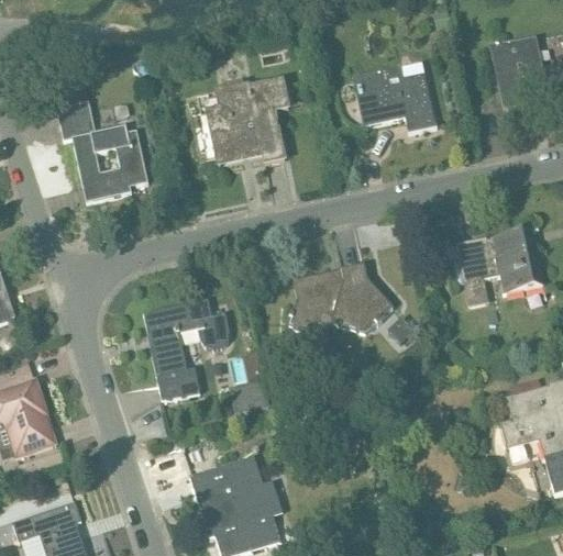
[(449,8),(433,11),(438,26),(452,23),(449,8)]
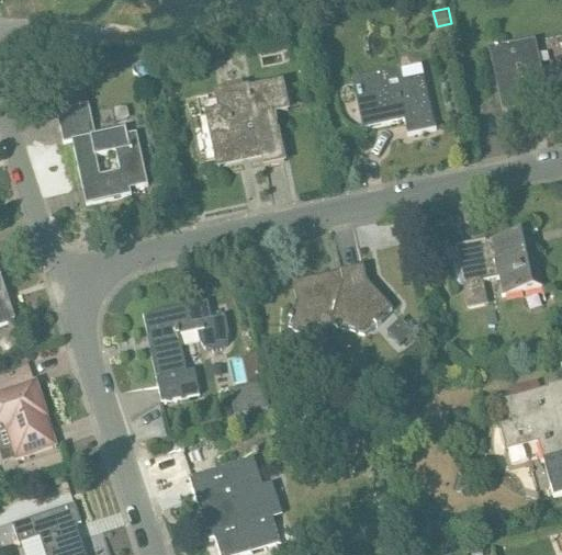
[(561,63),(541,67),(535,36),(490,45),(502,111),(561,99),(561,63)]
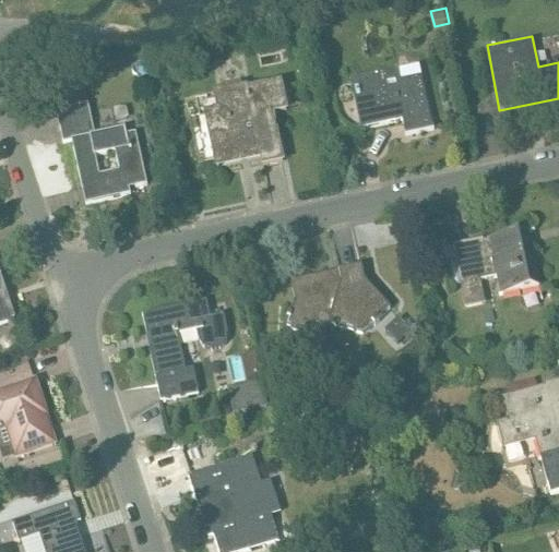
[(433,123),(419,60),(349,75),(361,124),(403,116),(406,129),(433,123)]
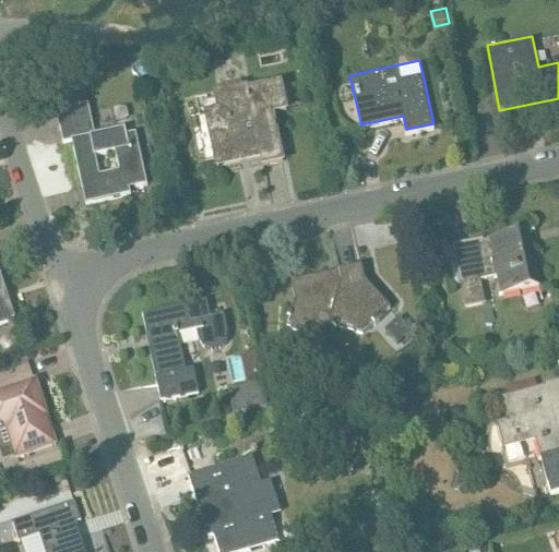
[(289,106),(283,78),(249,85),(248,82),(242,83),(241,80),(213,86),(216,105),(205,107),(217,164),(261,154),(263,160),(282,156),(272,109),(289,106)]
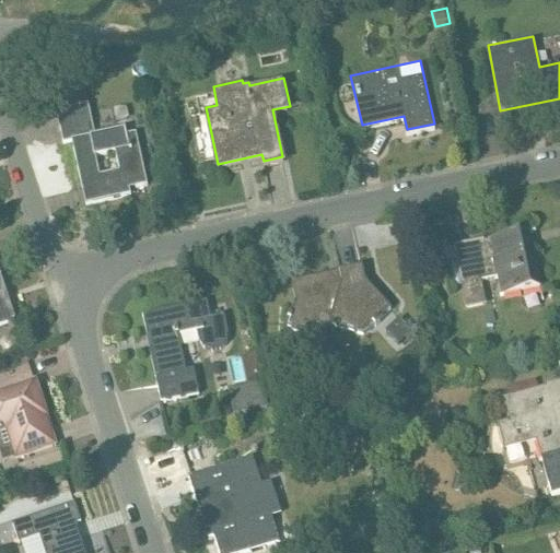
[(95,131),(88,99),(56,107),(62,138),(71,137),(85,200),(130,190),(129,184),(148,179),(136,128),(127,130),(125,125),(95,131)]
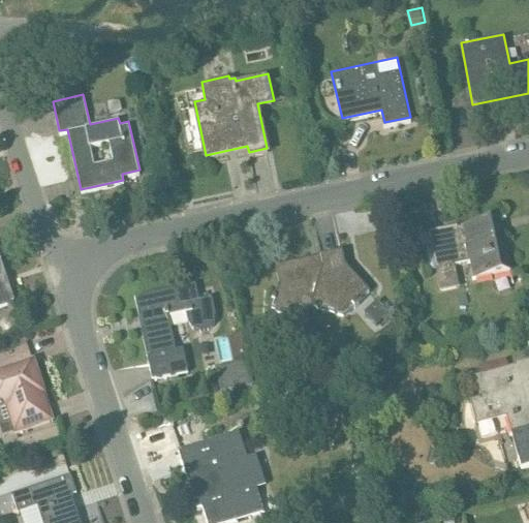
[(511,266),(500,213),(462,221),(462,222),(447,225),(429,229),(432,242),(423,244),(427,267),(436,265),(437,266),(449,264),(455,263),(455,260),(469,257),(472,274),(511,266)]
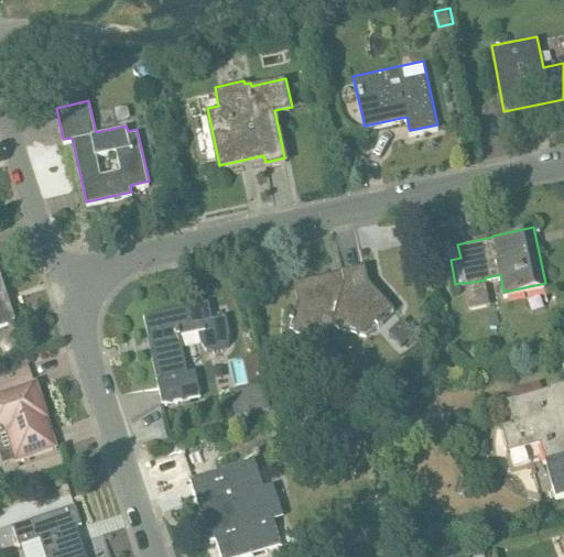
[(461,258),(457,244),(447,247),(451,260),(461,258)]
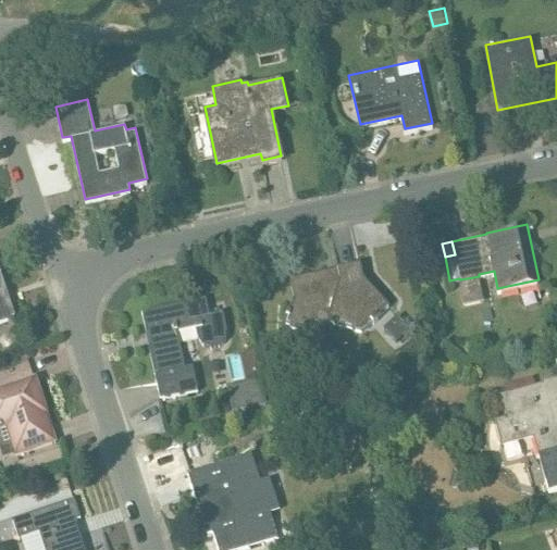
[(360,327),(388,301),(363,275),(360,261),(300,274),(286,320),(305,325),(304,329),(322,335),(329,317),(360,327)]
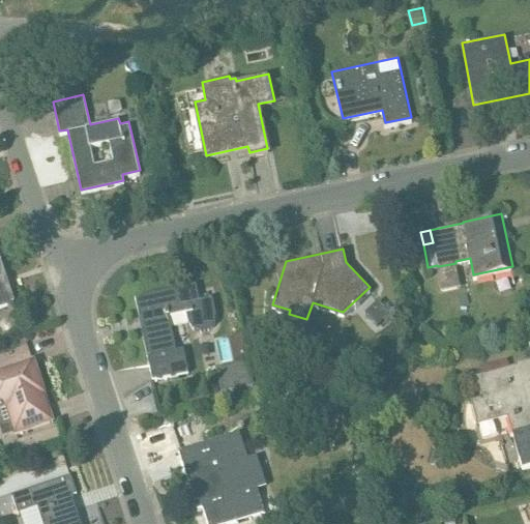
[(0,303),(13,299),(12,296),(13,296),(0,255),(0,303)]
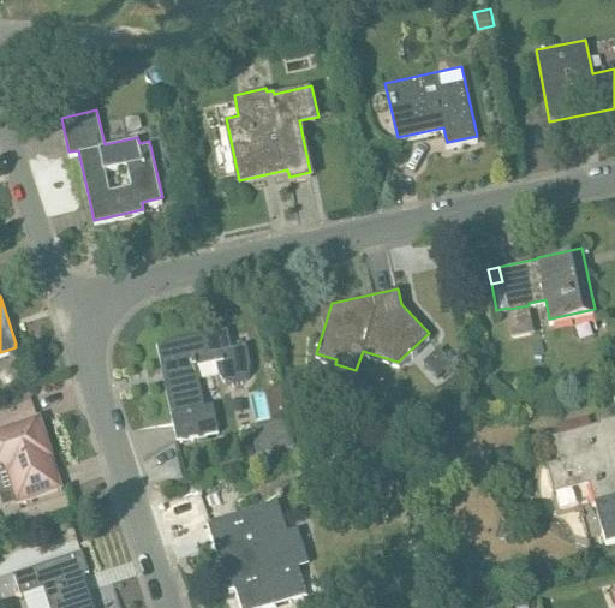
[(231,344),(227,325),(157,340),(177,437),(219,429),(214,400),(204,403),(196,362),(218,358),(219,367),(224,376),(233,381),(243,379),(250,371),(251,359),(246,340),(231,344)]
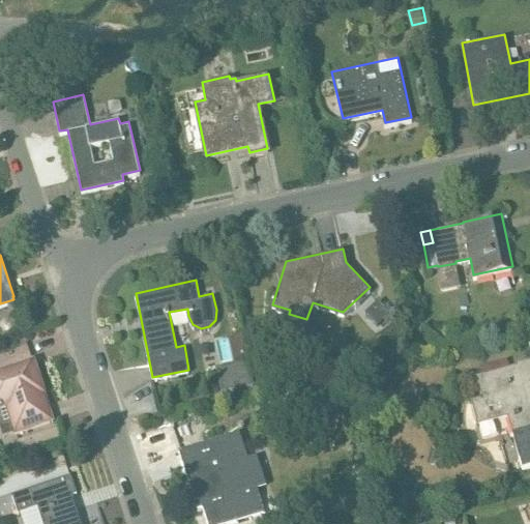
[(379,297),(366,309),(378,321),(390,310),(379,297)]
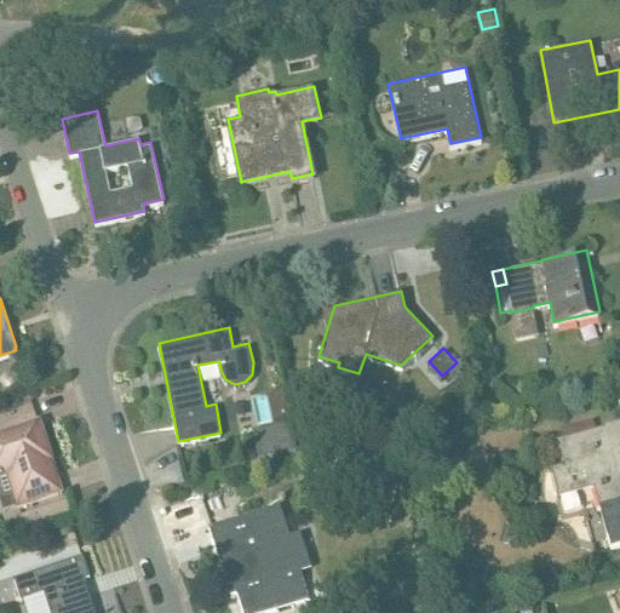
[(619,543),(619,417),(603,423),(603,425),(557,437),(564,462),(551,465),(558,493),(595,483),(612,546),(619,543)]
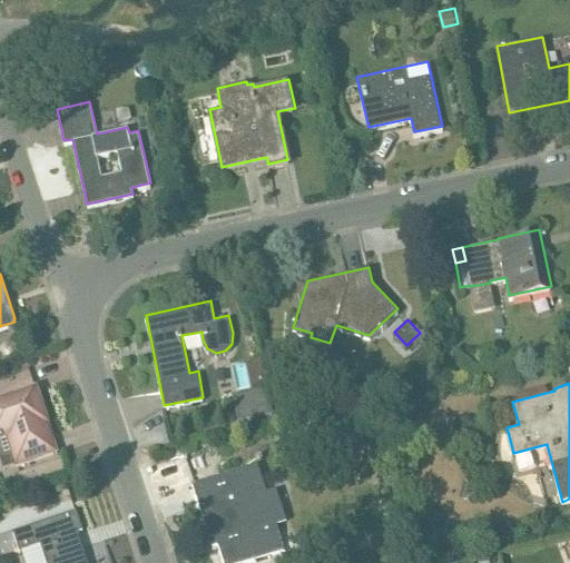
[(17,461),(55,448),(45,417),(48,417),(37,384),(0,395),(0,434),(7,433),(17,461)]
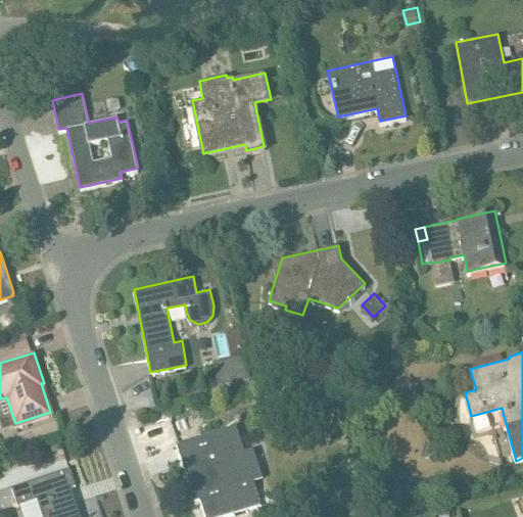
[(239,354),(219,357),(223,379),(243,375),(239,354)]
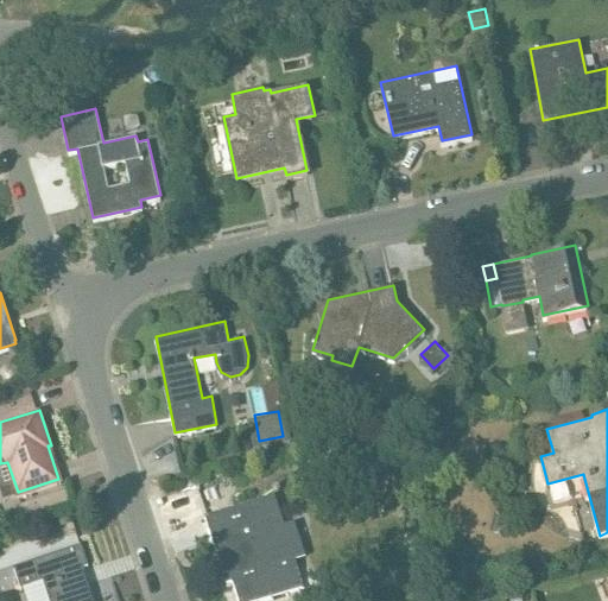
[(271,524),(263,498),(204,517),(227,582),(234,580),(240,600),(244,600),(302,582),(282,520),(271,524)]
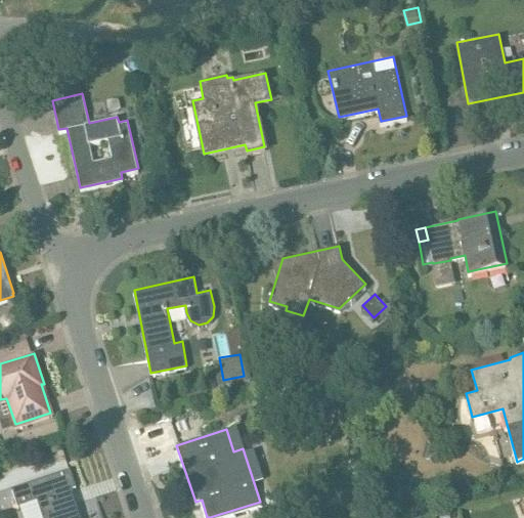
[(87,517),(71,467),(12,486),(17,504),(37,498),(43,517),(87,517)]
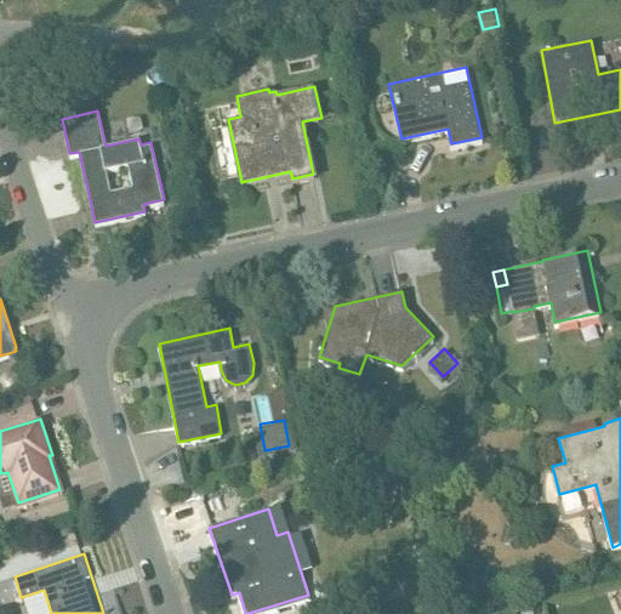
[(600,562),(590,563),(592,572),(602,569),(600,562)]
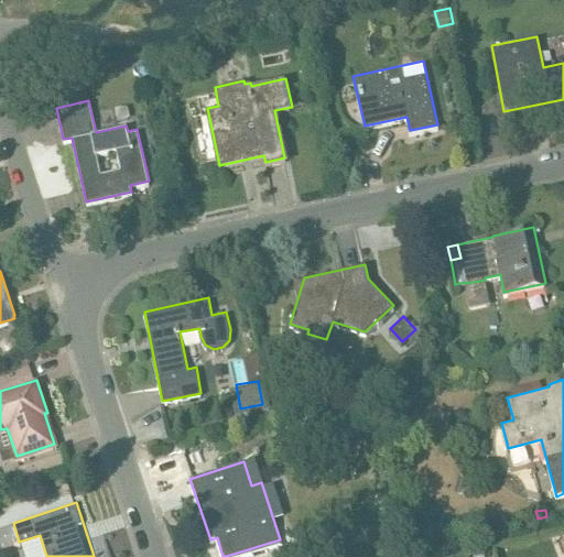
[(405,541),(391,544),(393,556),(399,556),(409,555),(405,541)]
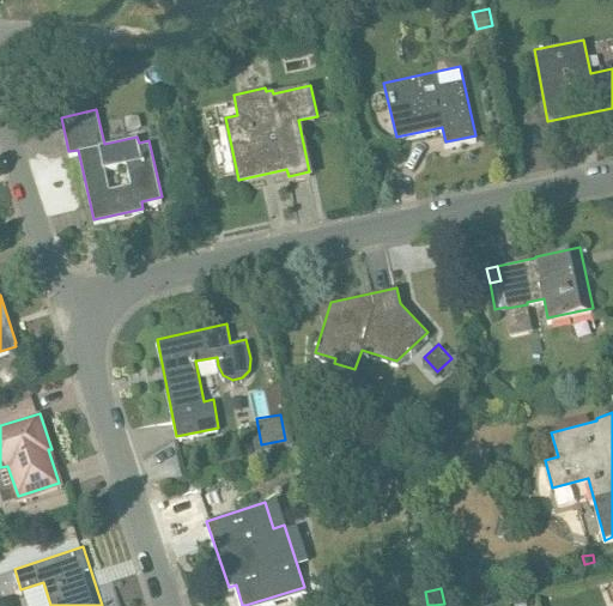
[(528,593),(515,595),(515,605),(516,605),(530,604),(528,593)]
